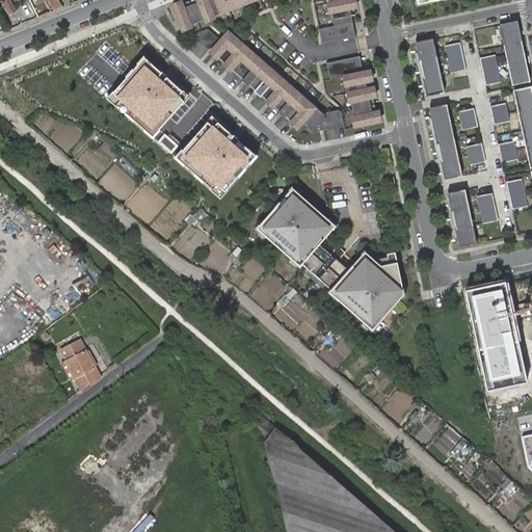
[(9,15),(17,11),(10,0),(5,0),(3,1),(9,15)]
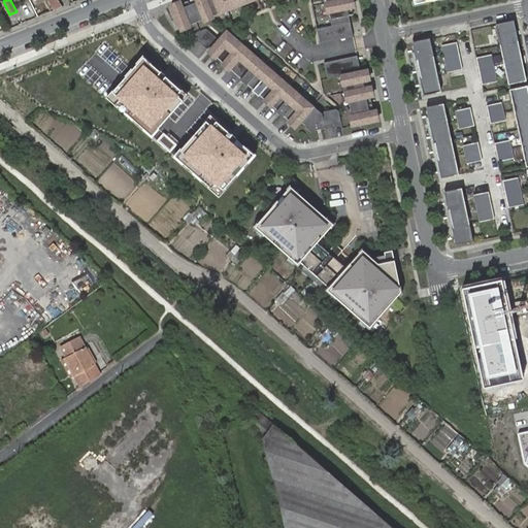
[(26,0),(19,0),(23,8),(29,6),(26,0)]
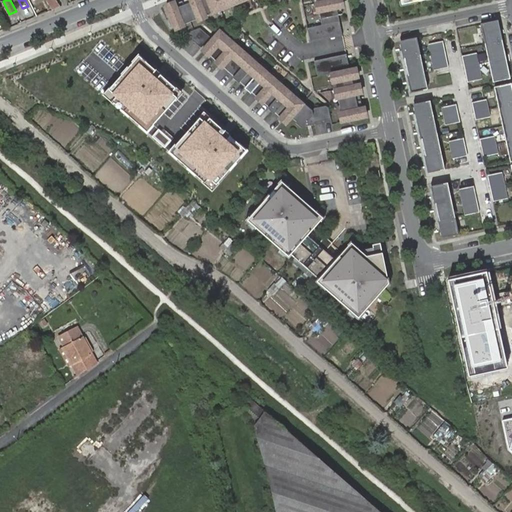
[(46,0),(52,9),(61,6),(58,2),(56,0),(46,0)]
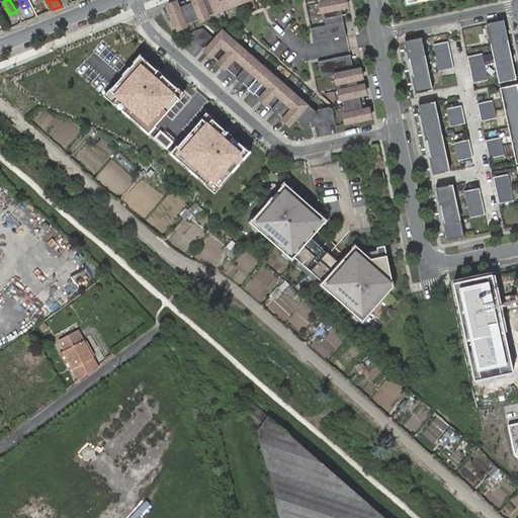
[(173,0),(164,4),(176,33),(261,0),(173,0)]
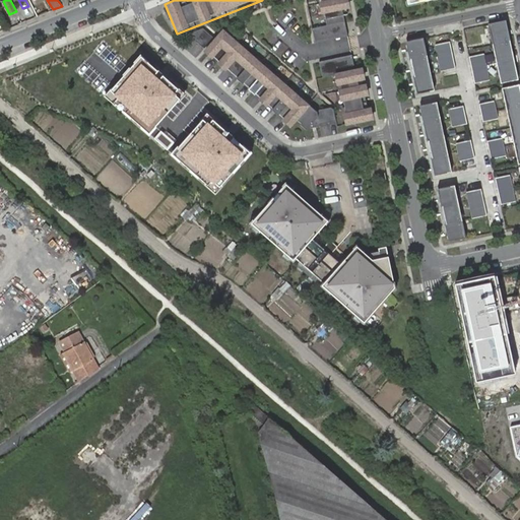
[(353,12),(350,0),(318,0),(323,19),(325,19),(327,25),(312,28),(316,44),(346,37),(341,15),(353,12)]
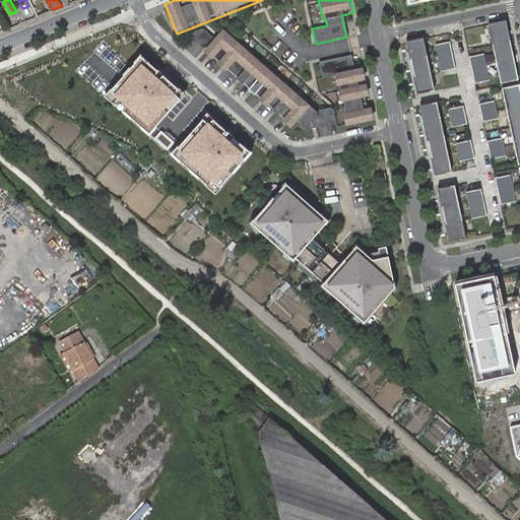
[(518,79),(506,20),(489,24),(501,83),(518,79)]
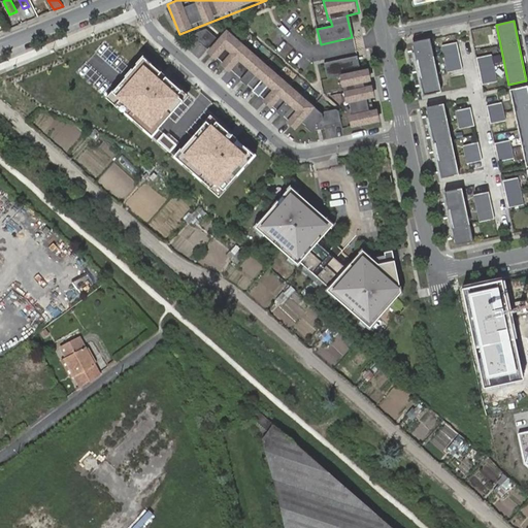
[(206,48),(217,38),(204,27),(194,36),(206,48)]
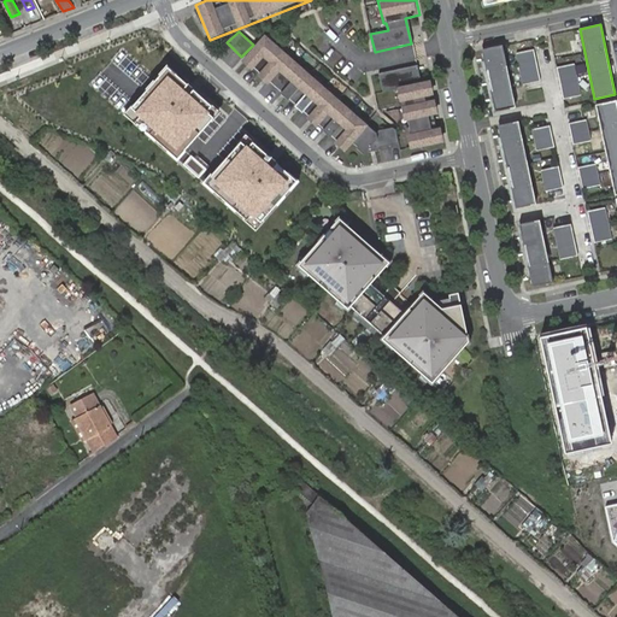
[(241,63),(345,153),(353,144),(369,127),(369,125),(265,35),(241,63)]
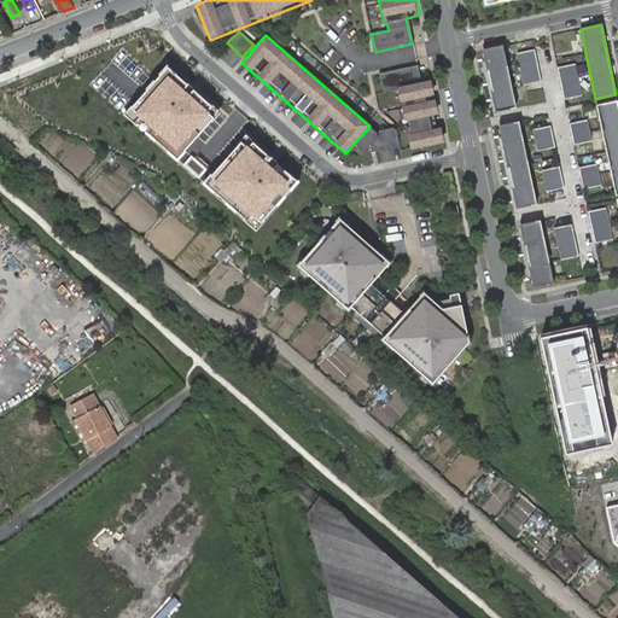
[(220,56),(234,65),(240,56),(226,46),(220,56)]
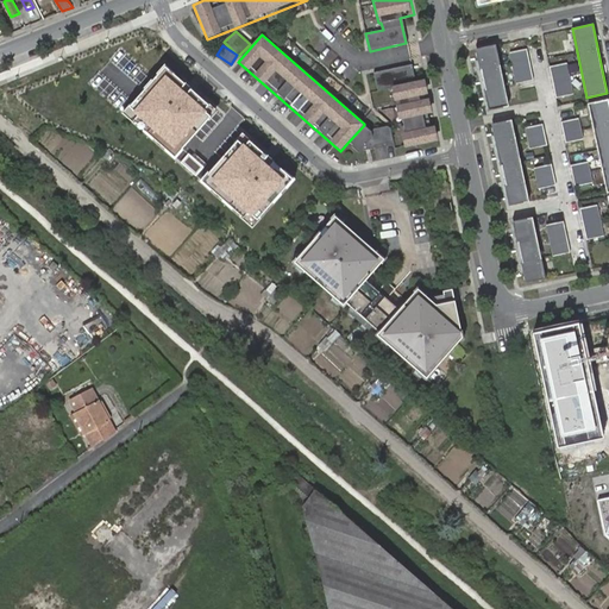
[(496,45),(476,50),(489,111),(509,107),(496,45)]
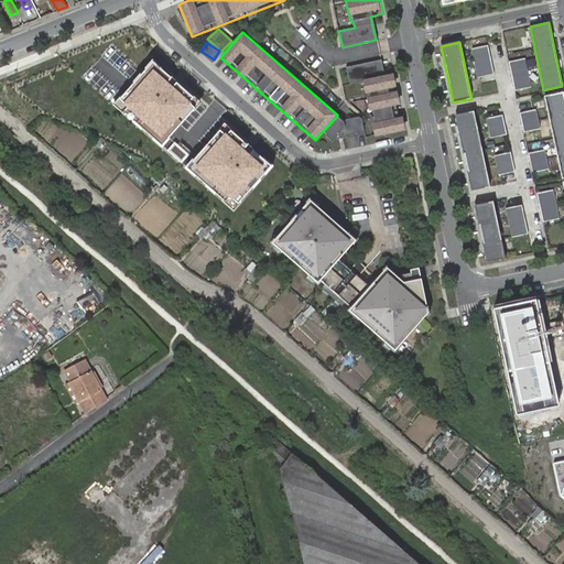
[(489,45),(473,47),(479,77),(495,74),(489,45)]
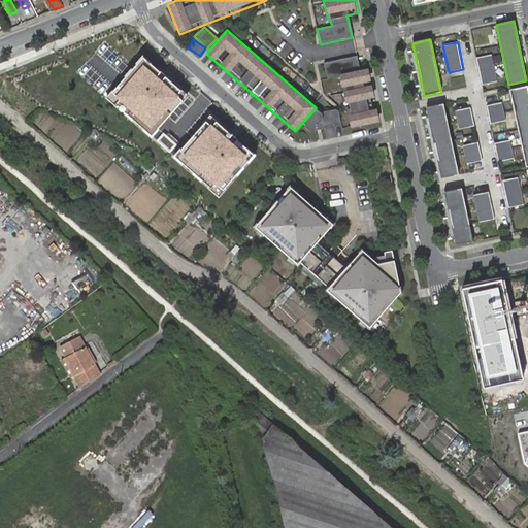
[(368,54),(324,63),(327,78),(340,76),(352,129),(383,123),(368,54)]
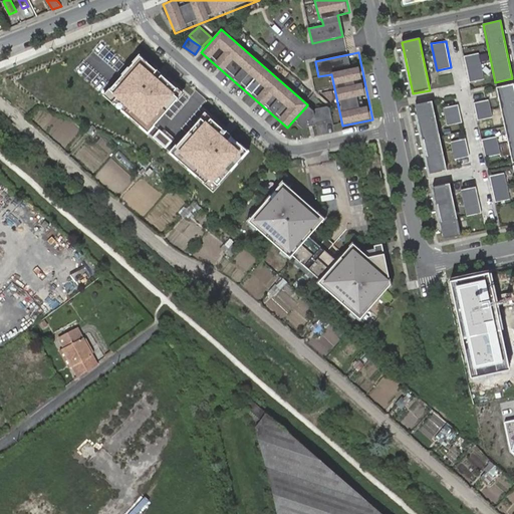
[(479,53),(465,56),(470,83),(485,80),(479,53)]
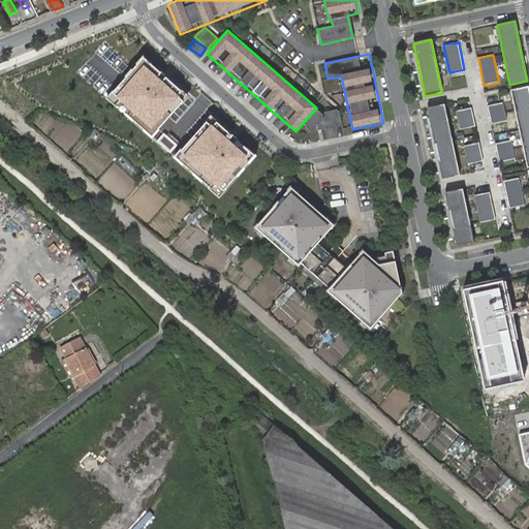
[(191,97),(146,56),(109,97),(154,138),(191,97)]
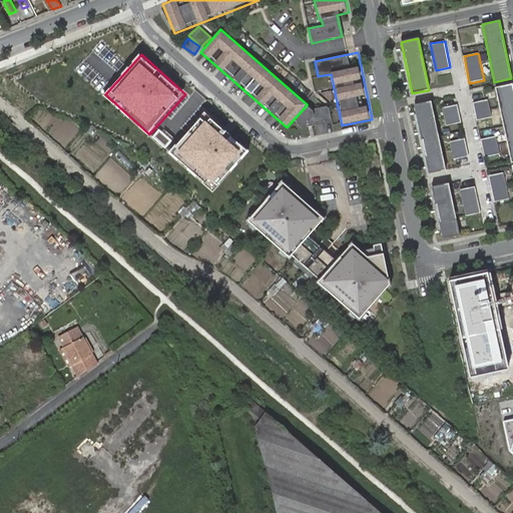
[(512,83),(496,87),(511,161),(512,160),(512,83)]
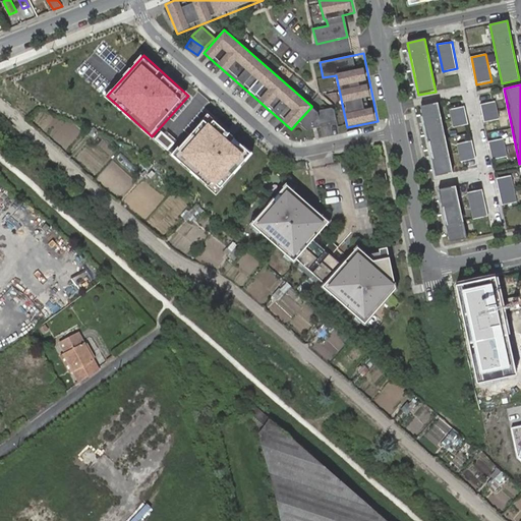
[(497,102),(481,105),(485,122),(500,119),(497,102)]
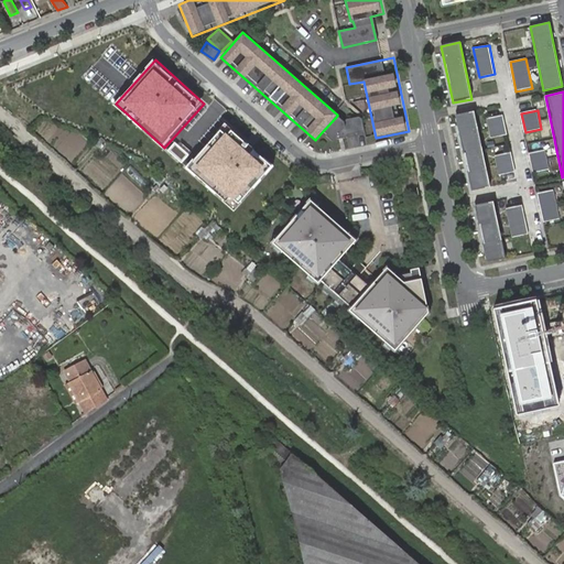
[(474,111),(456,115),(470,191),(489,187),(474,111)]
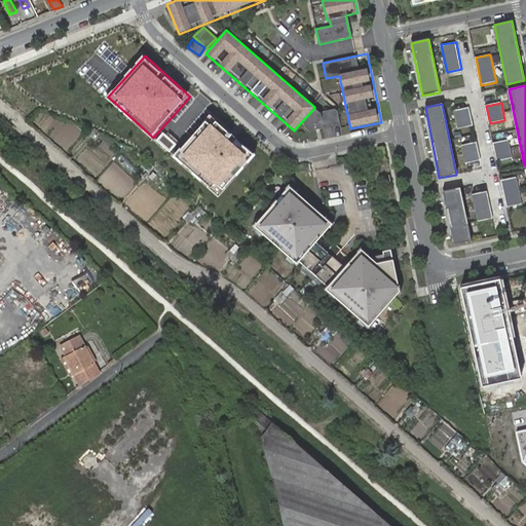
[(470,107),(454,110),(458,128),(474,125),(470,107)]
